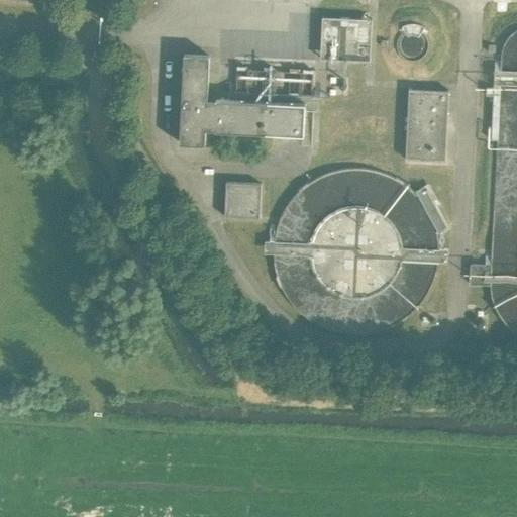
[(320,58),(330,58),(357,59),(358,41),(370,41),(371,18),(322,16),(320,58)]
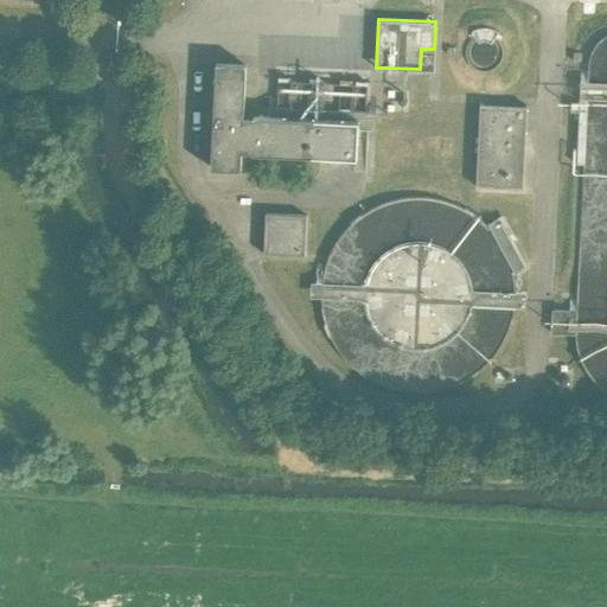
[(466,53),(468,62),(474,69),(484,71),(493,68),(499,61),(502,52),(498,44),(492,38),(484,36),(474,38),(468,44),(466,53)]
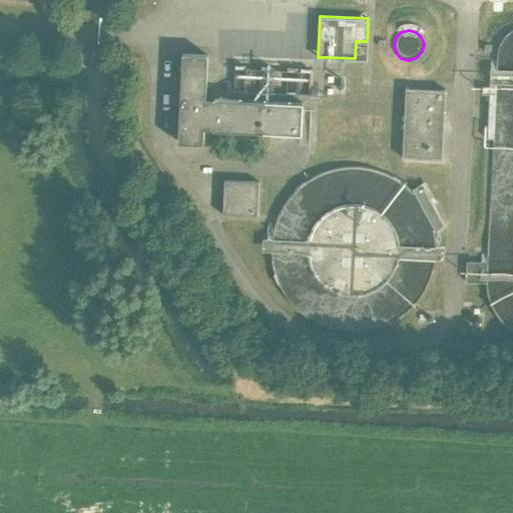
[(213,130),(265,132),(301,133),(302,102),(266,101),(214,99),(214,100),(205,100),(207,55),(182,54),(178,142),(203,143),(203,128),(213,128),(213,130)]
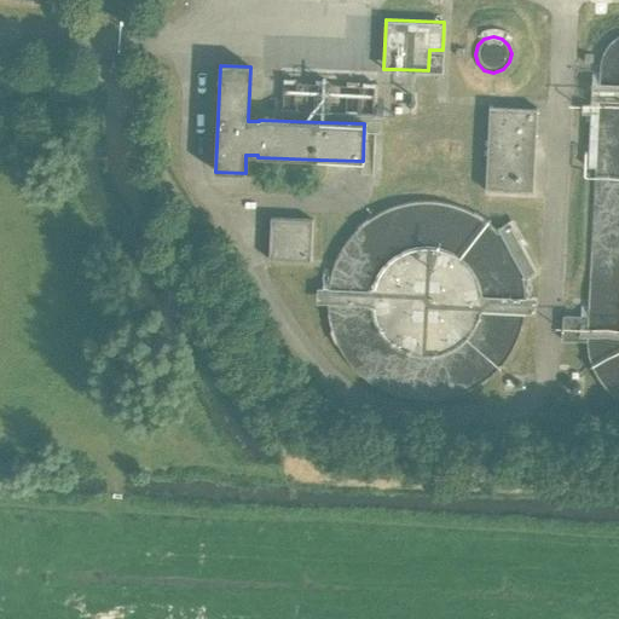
[(533,191),(537,109),(490,106),(486,189),(533,191)]
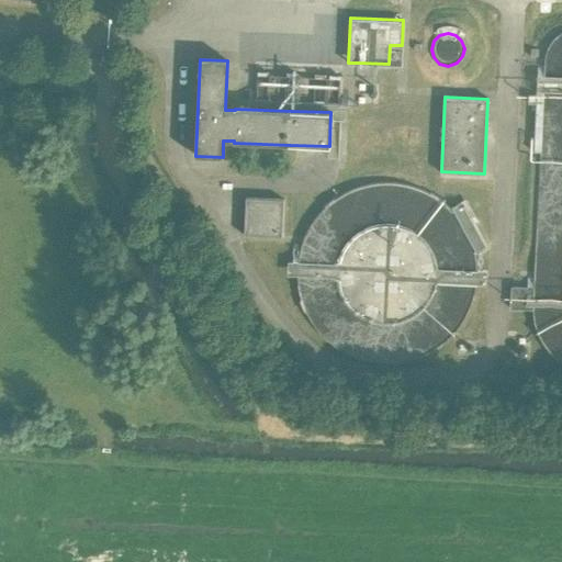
[(244,235),(282,237),(284,200),(246,198),(244,235)]
